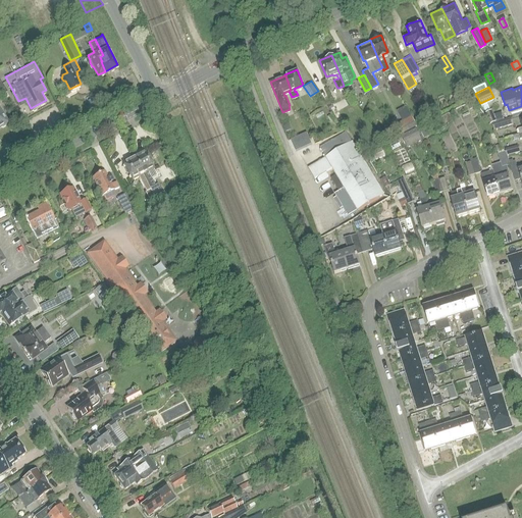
[(488,121),(491,120),(493,127),(513,122),(511,115),(496,119),(491,108),(485,110),(488,121)]
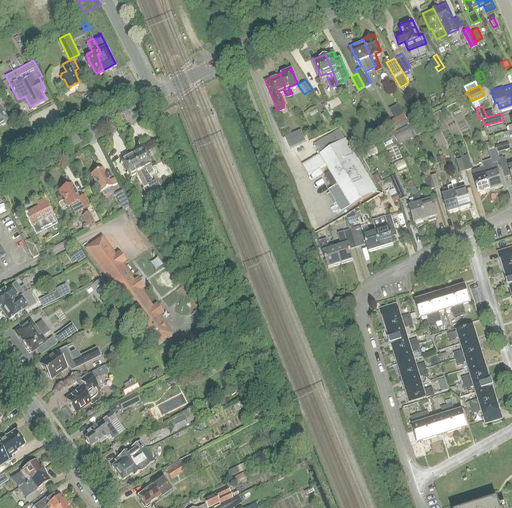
[(340,122),(335,113),(331,116),(336,125),(340,122)]
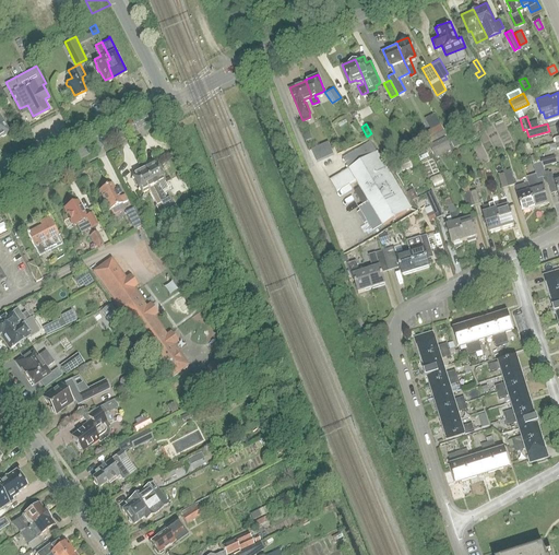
[(441,124),(421,133),(427,144),(447,134),(441,124)]
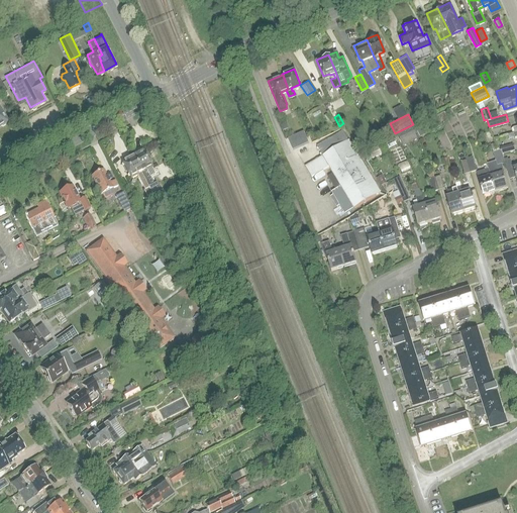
[(422,123),(416,126),(419,131),(425,129),(422,123)]
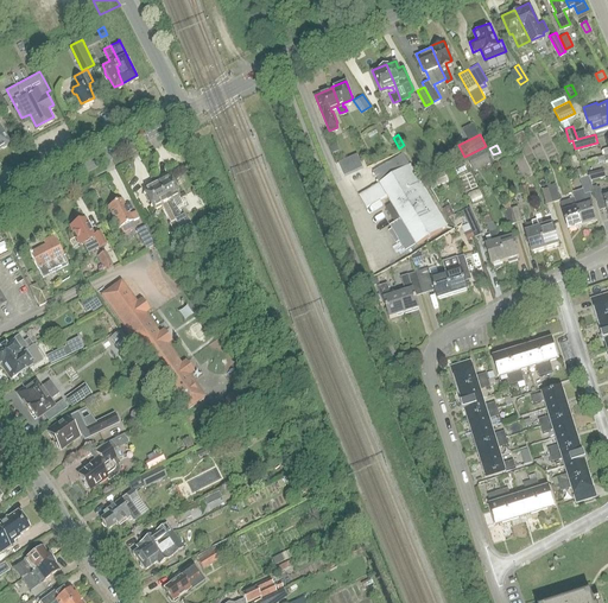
[(491,158),(486,148),(469,157),(474,166),(491,158)]
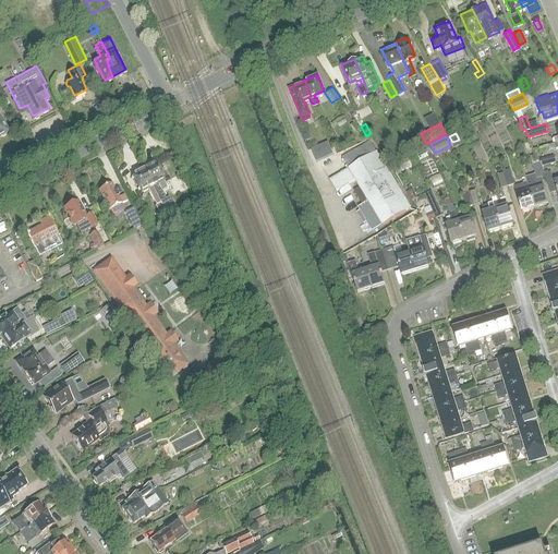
[(363,156),(330,177),(337,188),(356,176),(361,183),(354,188),(362,202),(359,204),(372,228),(411,204),(371,137),(356,145),(363,156)]
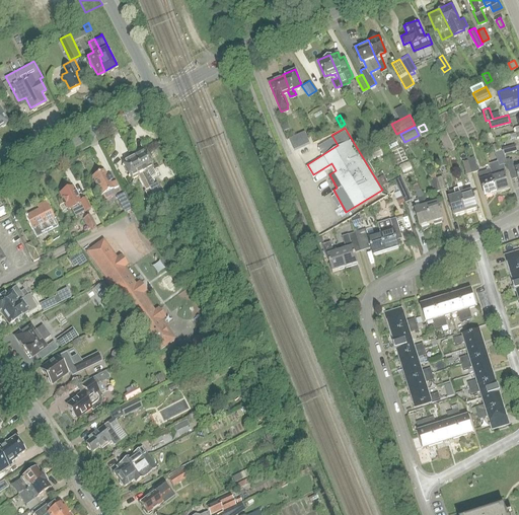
[(306,135),(292,141),(295,147),(309,141),(306,135)]
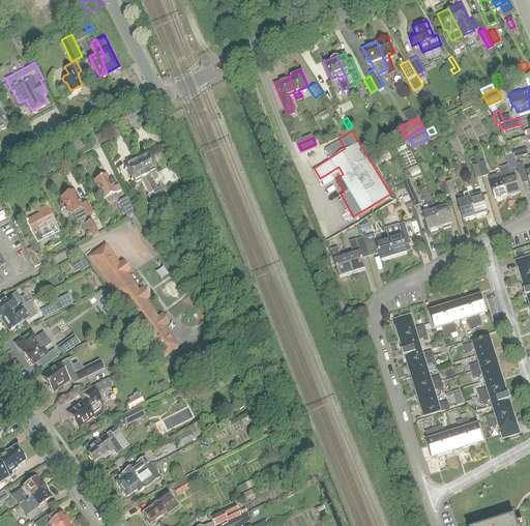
[(526,146),(513,149),(516,156),(528,152),(526,146)]
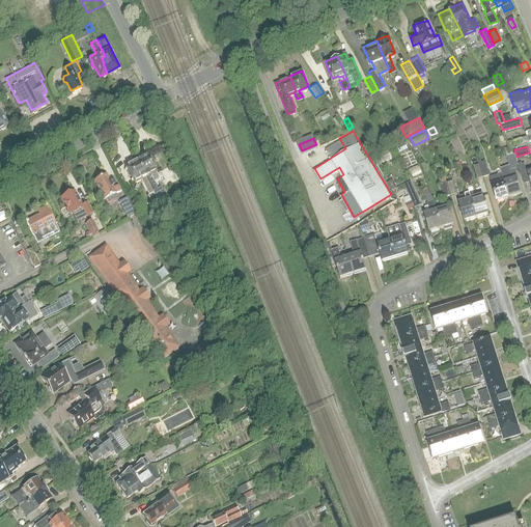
[(388,148),(379,153),(382,160),(391,156),(388,148)]
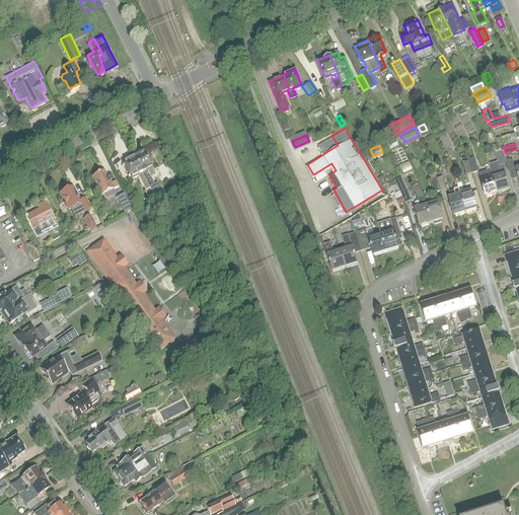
[(137,152),(134,153),(151,185),(156,196),(164,192),(157,178),(155,180),(148,166),(152,164),(143,148),(142,149),(140,148),(137,150),(137,152)]
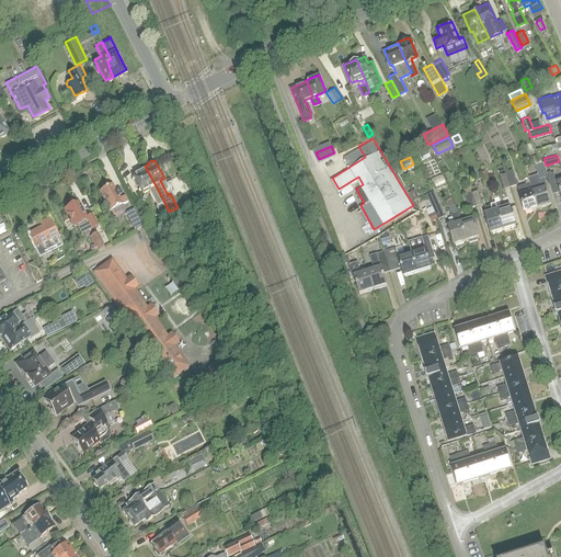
[(540,177),(548,174),(547,172),(545,163),(542,160),(535,162),(540,177)]
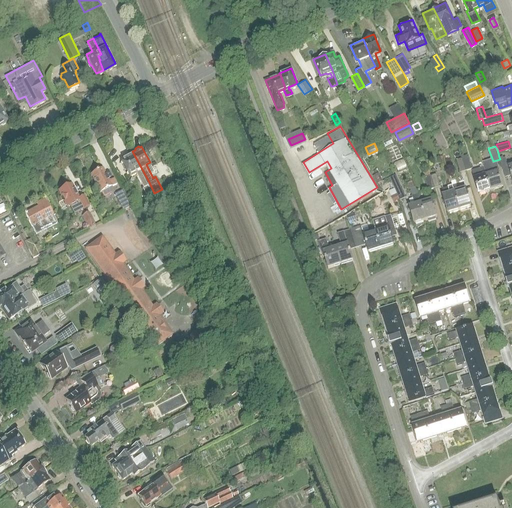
[(149,182),(132,151),(127,154),(125,153),(122,155),(122,157),(120,157),(129,173),(135,170),(137,172),(141,180),(143,185),(142,185),(147,196),(154,193),(149,182)]
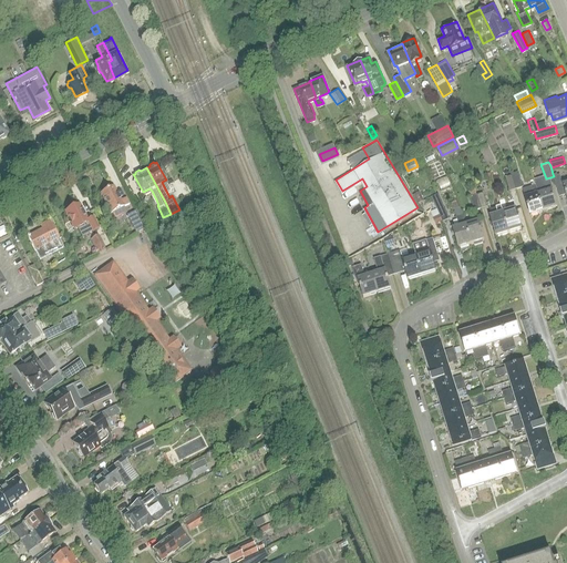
[(512,173),(516,187),(522,186),(517,170),(511,172),(512,173)]
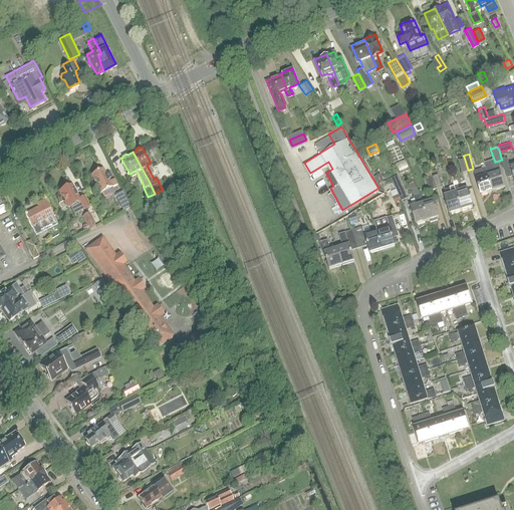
[(513,160),(509,162),(507,156),(501,158),(502,160),(506,171),(511,170),(513,179),(513,160)]
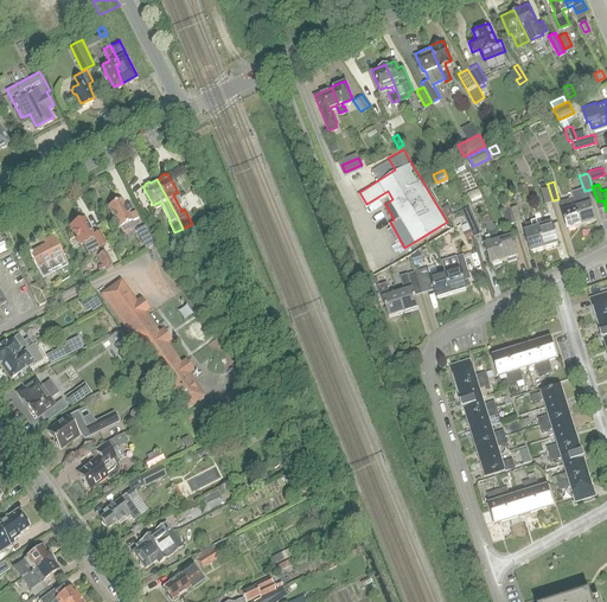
[(545,203),(553,200),(548,185),(541,187),(545,203)]
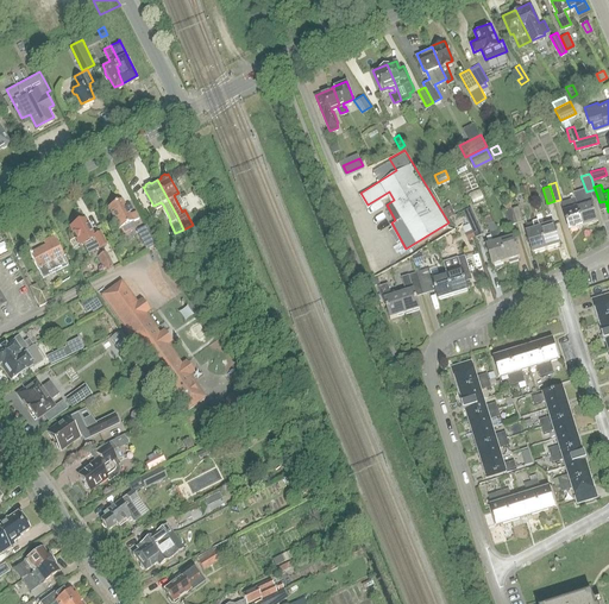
[(582,194),(575,196),(583,222),(596,219),(591,200),(583,202),(582,194)]
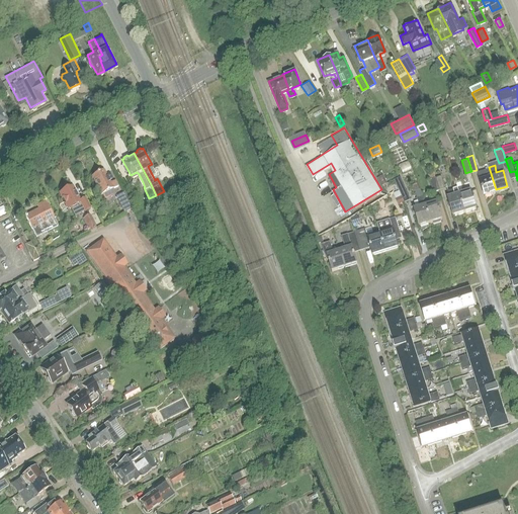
[(110,179),(103,167),(91,173),(104,197),(116,190),(113,185),(117,183),(114,177),(110,179)]
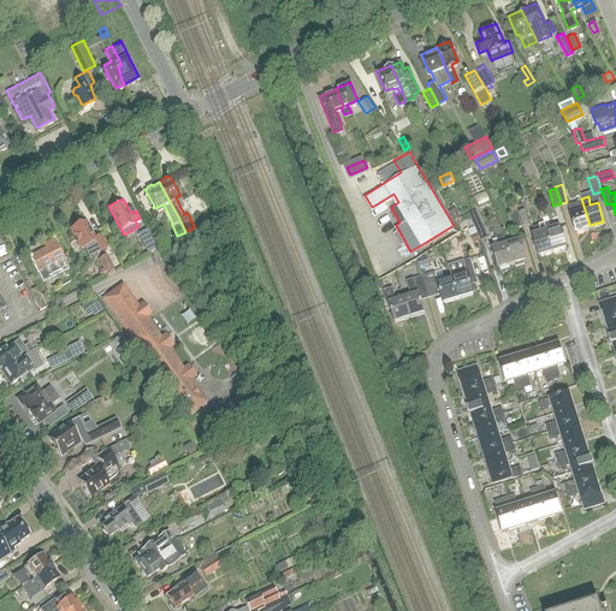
[(576,230),(590,225),(581,199),(567,202),(576,230)]
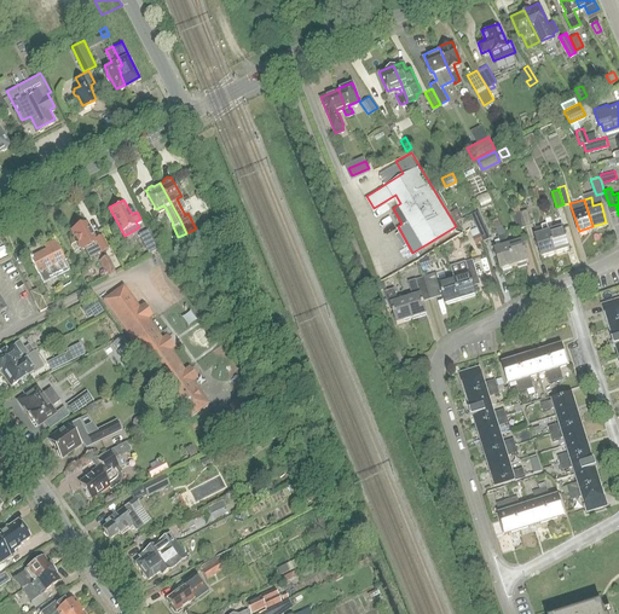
[(457,207),(450,210),(455,219),(462,215),(457,207)]
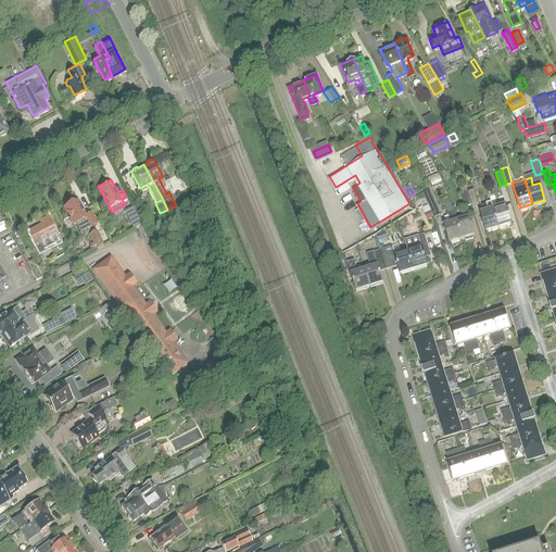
[(467,189),(471,202),(478,201),(474,187),(467,189)]
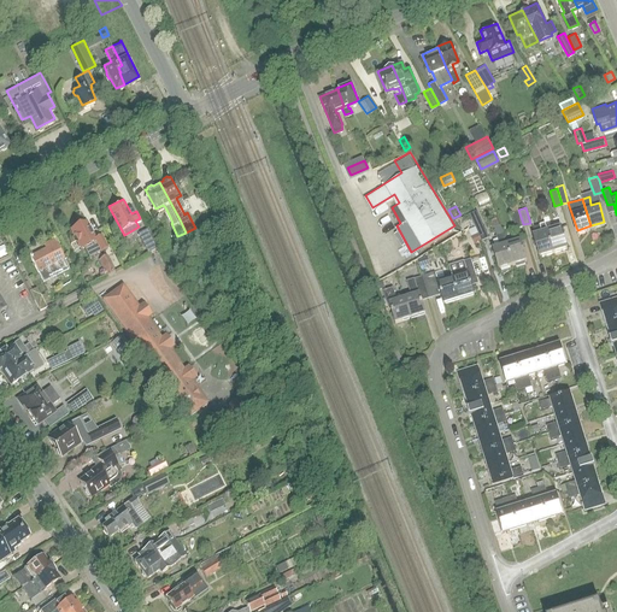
[(470,211),(481,239),(488,236),(476,209),(470,211)]
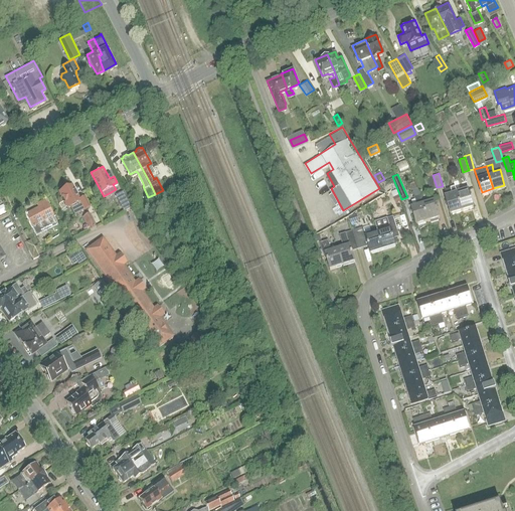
[(431,189),(437,187),(433,175),(427,176),(426,177),(431,189)]
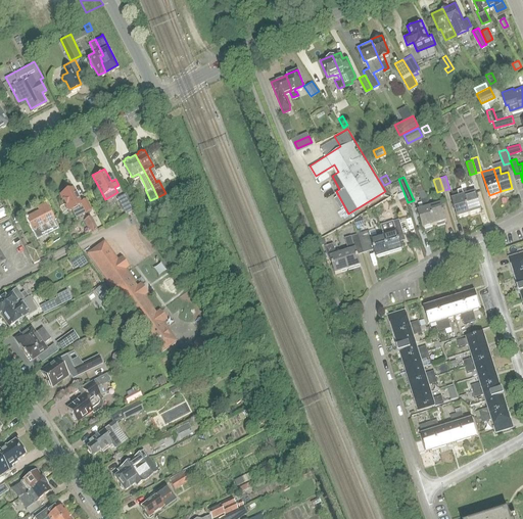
[(78,195),(73,185),(60,192),(68,208),(72,207),(76,216),(91,207),(86,196),(81,199),(79,195),(78,195)]
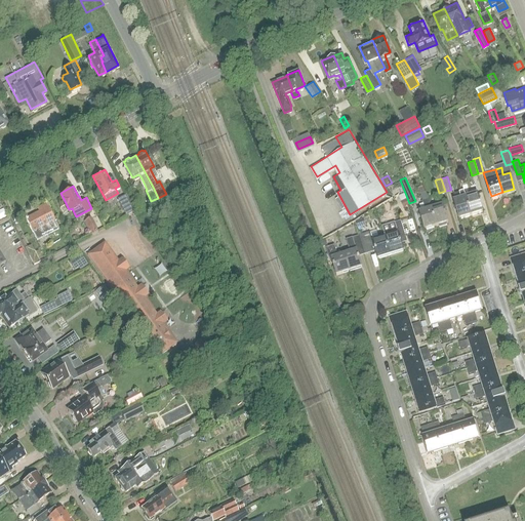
[(468,186),(462,188),(471,212),(482,208),(476,190),(470,192),(468,186)]
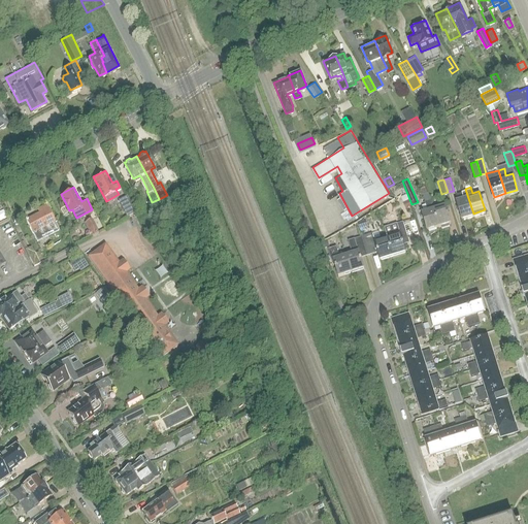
[(461,217),(473,214),(465,189),(461,190),(463,196),(455,198),(461,217)]
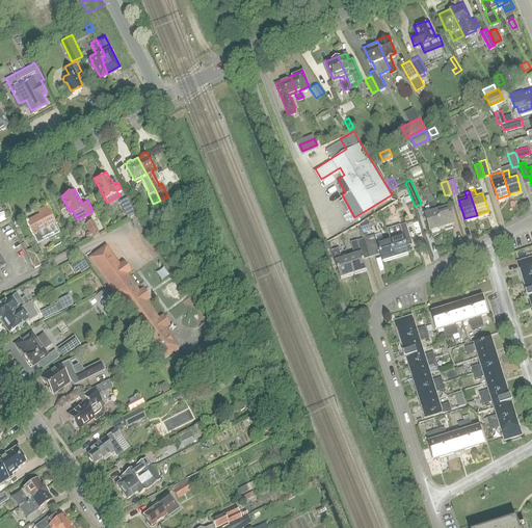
[(430,230),(442,226),(436,208),(431,192),(430,192),(426,194),(425,194),(430,210),(424,211),(430,230)]
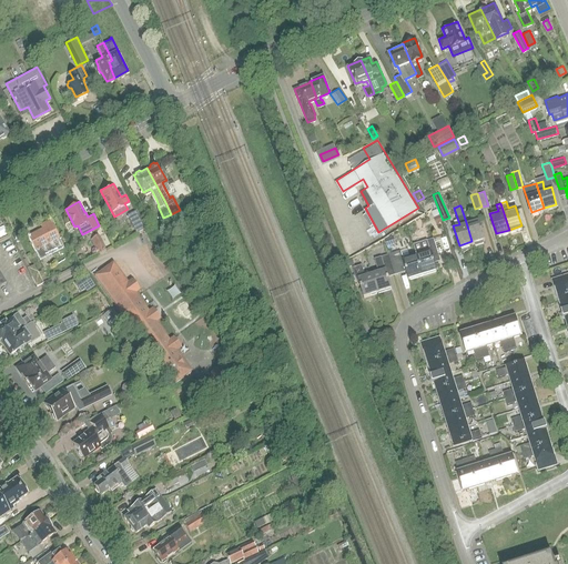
[(146,224),(138,208),(128,212),(137,230),(146,224)]
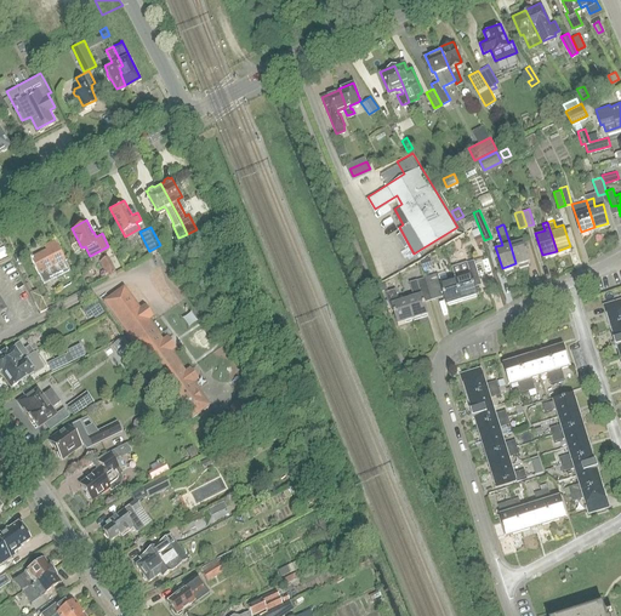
[(483,240),(478,227),(472,229),(477,243),(483,240)]
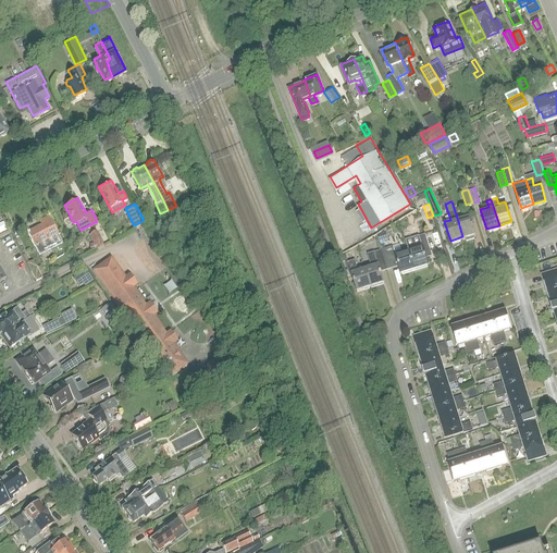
[(39,217),(41,221),(26,229),(34,243),(35,243),(39,250),(62,240),(58,231),(48,212),(39,217)]
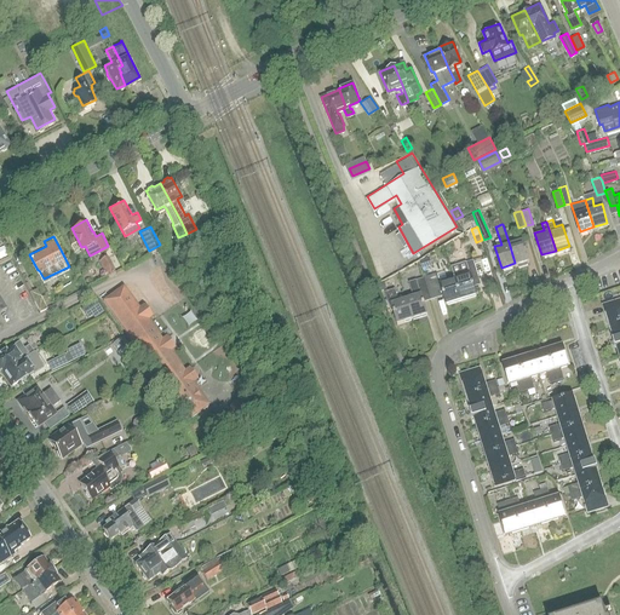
[(522,237),(509,242),(515,263),(528,259),(522,237)]
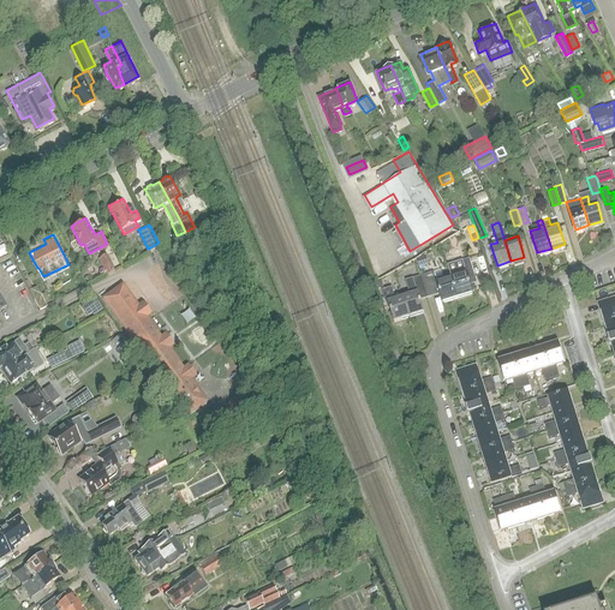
[(114,268),(106,251),(99,255),(107,271),(114,268)]
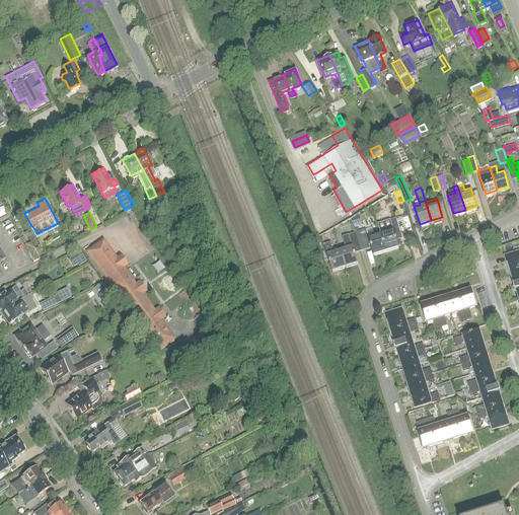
[(360,216),(352,218),(354,224),(362,222),(360,216)]
